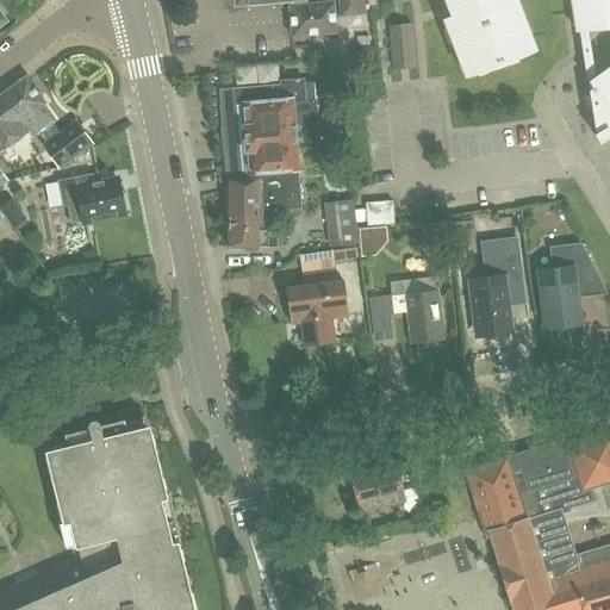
[(234,0),(235,6),(253,5),(288,2),(291,37),(336,32),(334,1),(306,5),(305,0),(234,0)]
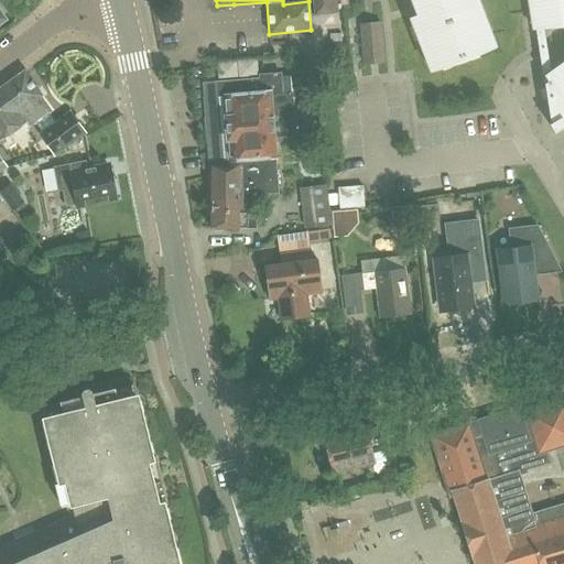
[(335,0),(313,0),(315,15),(337,14),(335,0)]
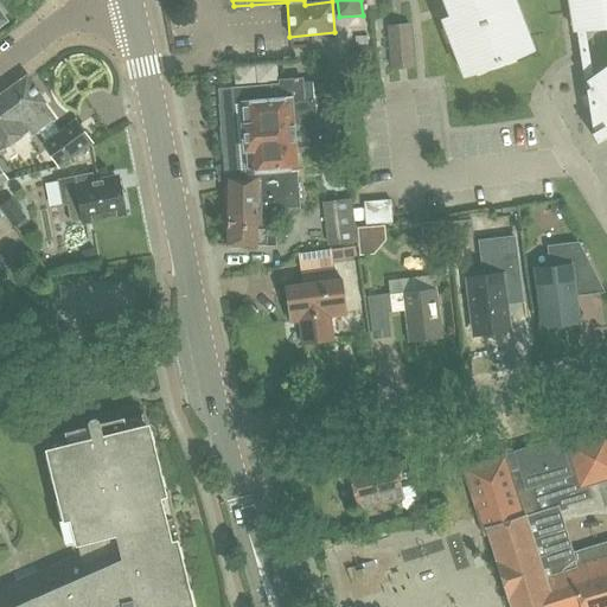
[(445,0),(451,17),(442,20),(455,53),(465,50),(473,70),(462,74),(464,76),(516,56),(513,48),(529,42),(513,0),(445,0)]
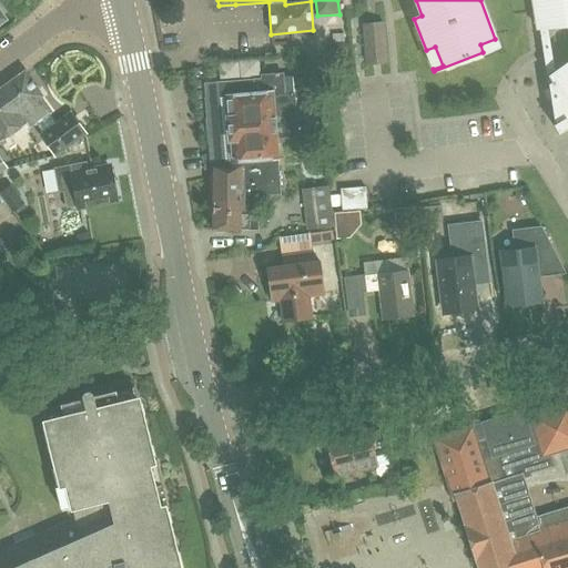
[(567,0),(531,0),(537,28),(567,22),(567,0)]
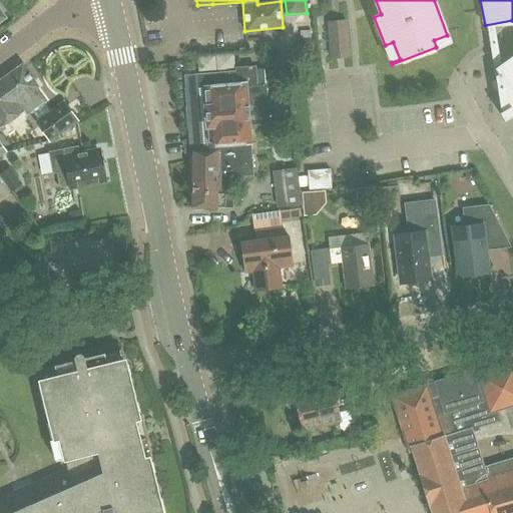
[(346,20),(328,22),(331,58),(349,57),(346,20)]
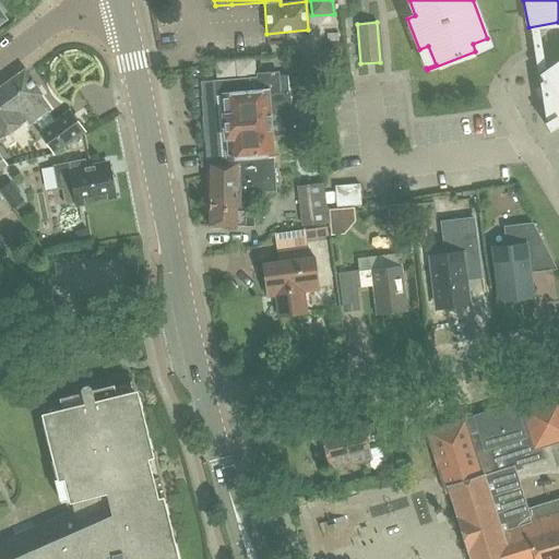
[(546,78),(538,83),(545,122),(544,122),(549,131),(558,125),(558,63),(543,73),(546,78)]
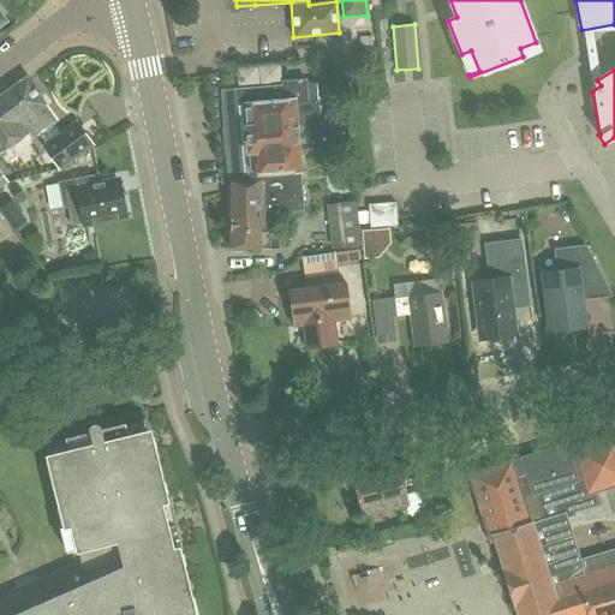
[(27,78),(0,96),(0,151),(29,131),(33,136),(55,119),(27,78)]
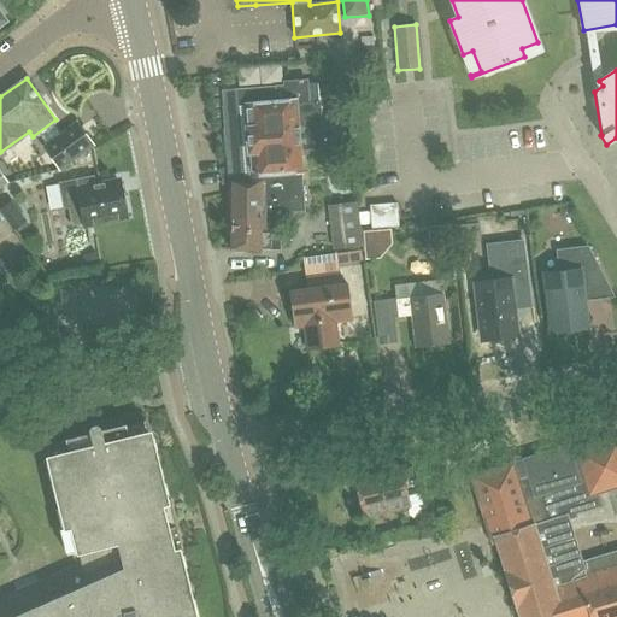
[(283,87),(234,90),(235,109),(246,107),(248,129),(246,129),(248,154),(250,154),(252,176),(257,175),(262,175),(262,180),(264,200),(304,199),(301,171),(300,151),(323,150),(318,100),(317,100),(316,84),(306,86),(306,80),(283,82),(283,87)]
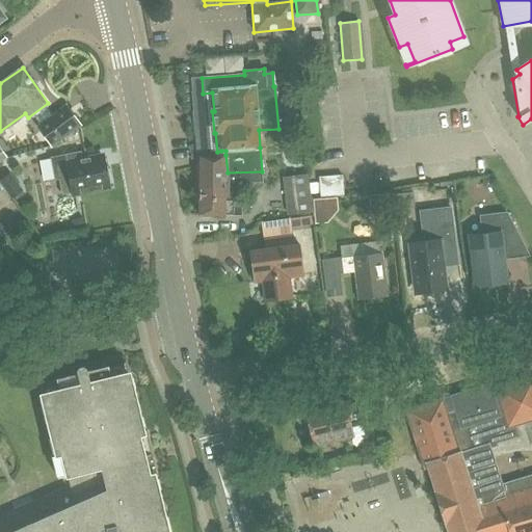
[(65,106),(37,127),(51,145),(80,125),(65,106)]
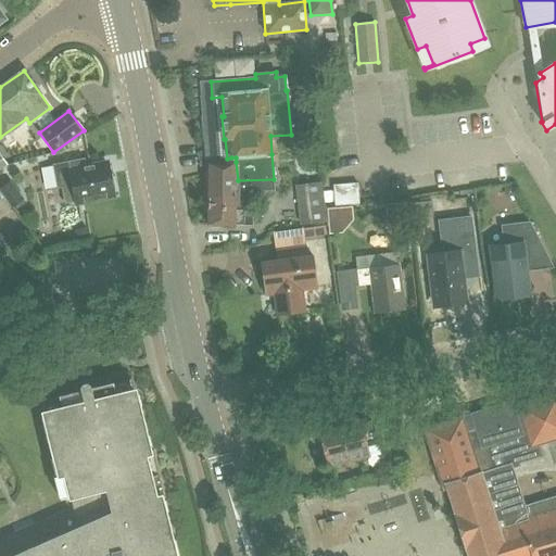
[(84,160),(54,166),(59,187),(63,186),(66,205),(113,196),(112,191),(113,189),(112,179),(109,177),(106,163),(85,167),(84,160)]
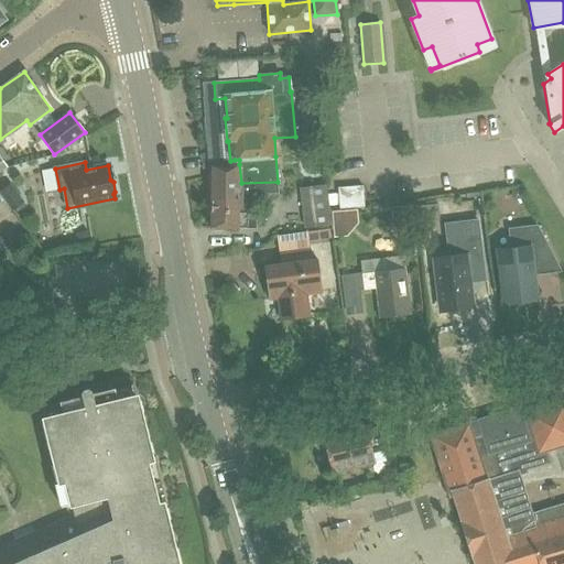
[(209,170),(209,196),(212,196),(210,227),(255,228),(256,194),(279,194),(278,182),(241,183),(239,164),(213,166),(213,171),(209,170)]
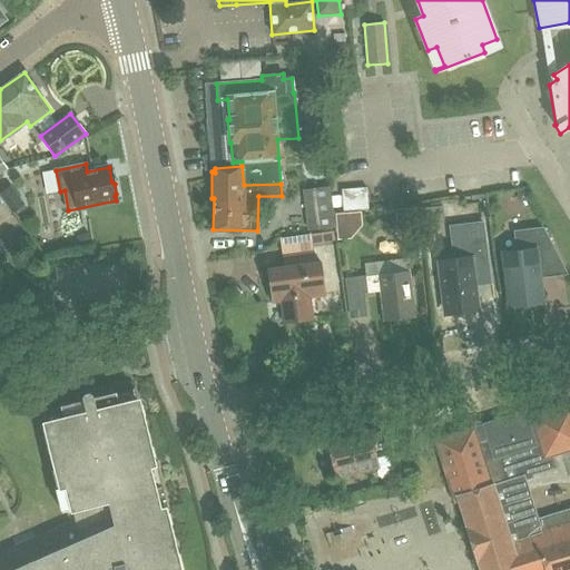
[(331,184),(303,185),(303,195),(305,195),(305,197),(308,225),(308,229),(332,228),(332,223),(330,197),(330,196),(331,195),(331,184)]
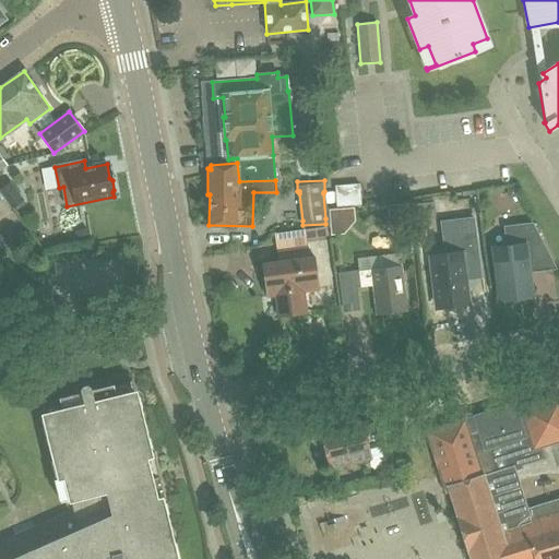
[(10,182),(0,190),(12,207),(23,200),(10,182)]
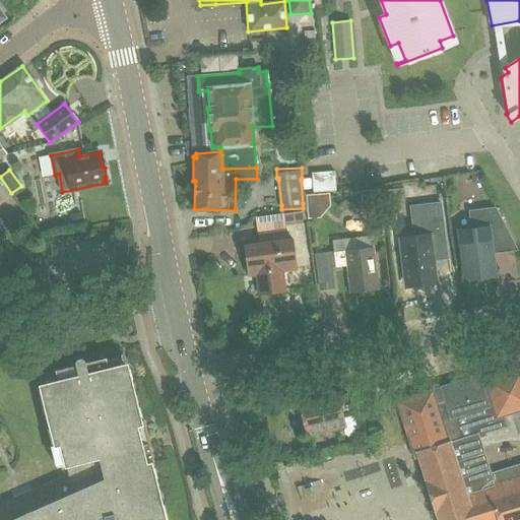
[(333,172),(311,173),(313,194),(329,193),(334,193),(333,172)]
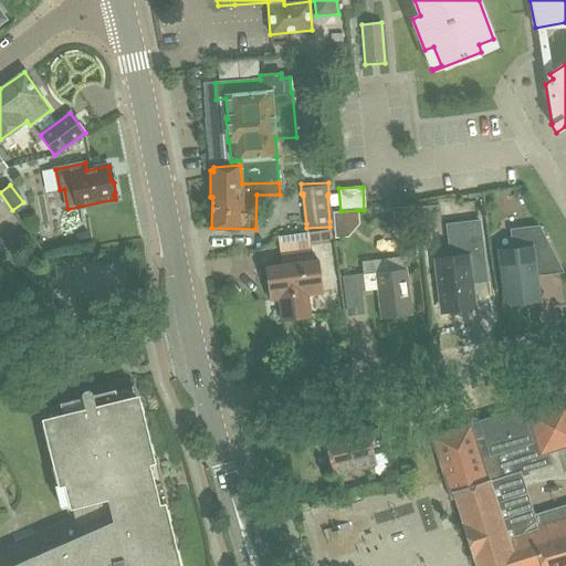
[(524,190),(515,191),(516,200),(525,199),(524,190)]
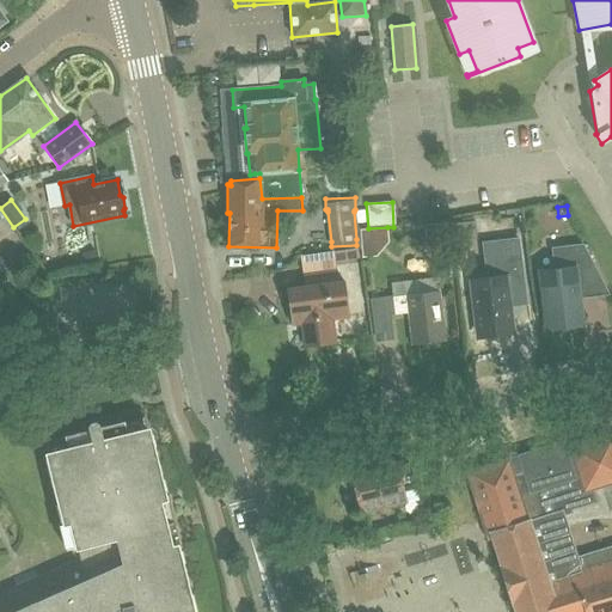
[(444,225),(424,226),(426,236),(438,245),(446,244),(444,225)]
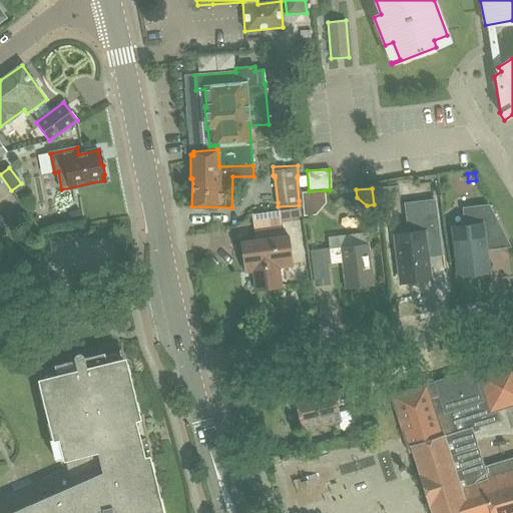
[(309,191),(302,192),(303,215),(315,214),(325,202),(325,190),(309,191)]
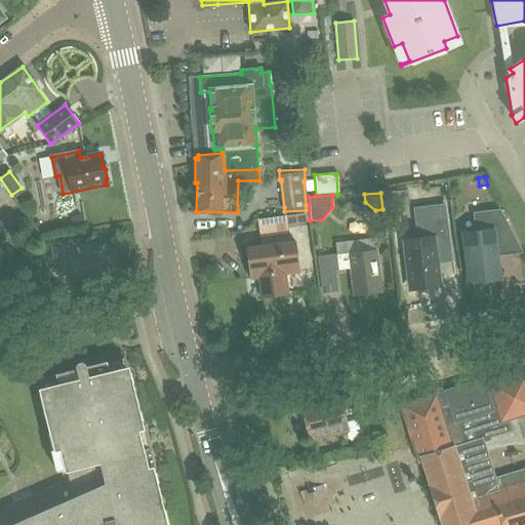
[(417,240),(404,242),(410,288),(439,285),(435,255),(450,253),(444,205),(414,209),(417,240)]
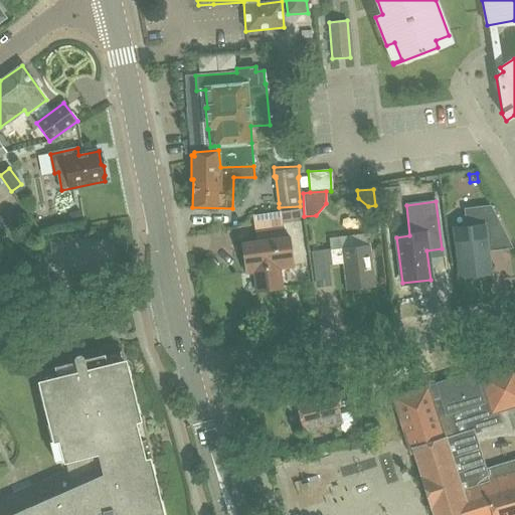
[(467,228),(455,230),(461,276),(488,273),(485,243),(507,240),(490,206),(489,206),(465,209),(467,228)]
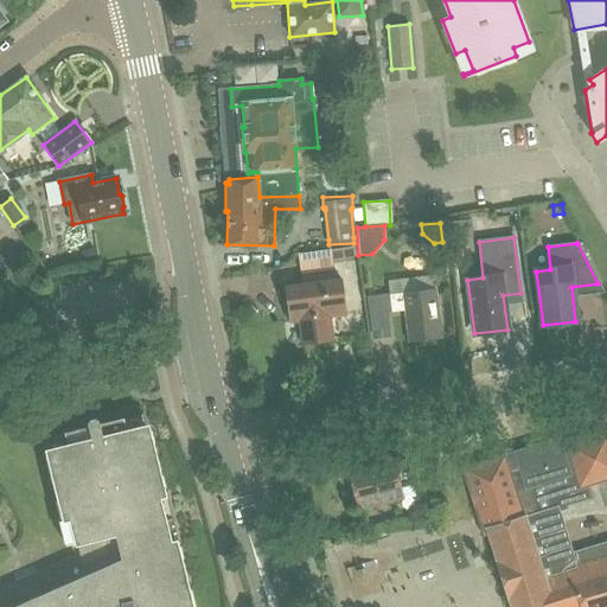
[(355,244),(296,251),(299,270),(333,266),(333,260),(357,257),(355,244)]
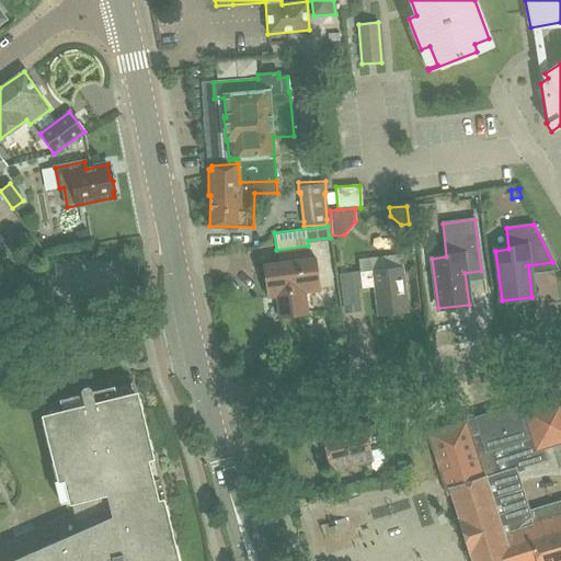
[(86,229),(79,231),(81,242),(88,241),(86,229)]
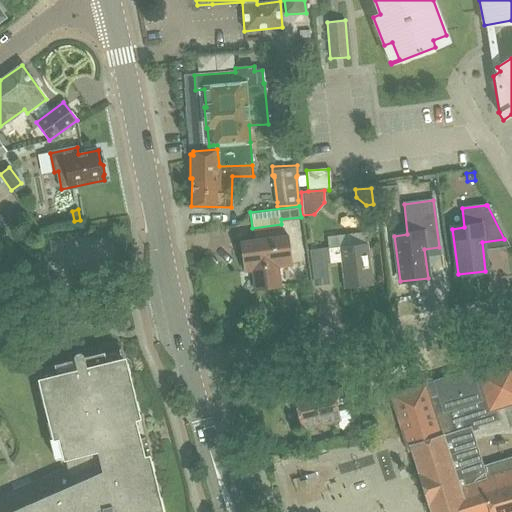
[(253,238),(240,240),(243,272),(252,271),(254,290),(280,287),(278,267),(292,265),(286,234),(283,235),(281,224),(252,228),(253,238)]
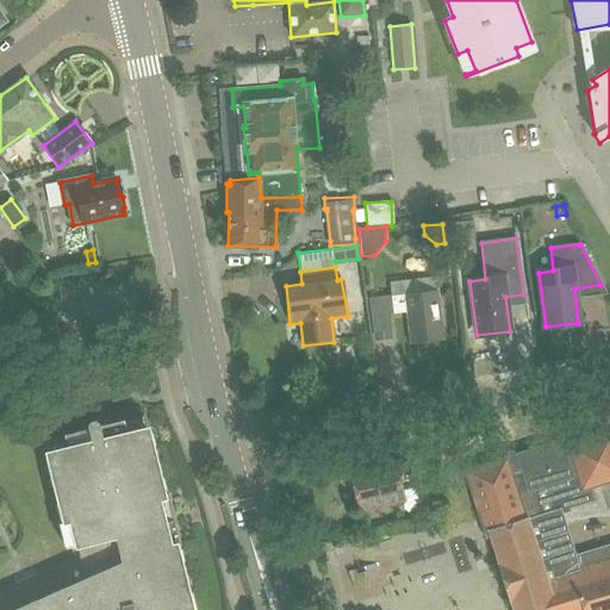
[(437,291),(391,297),(393,315),(406,312),(411,343),(443,340),(437,291)]
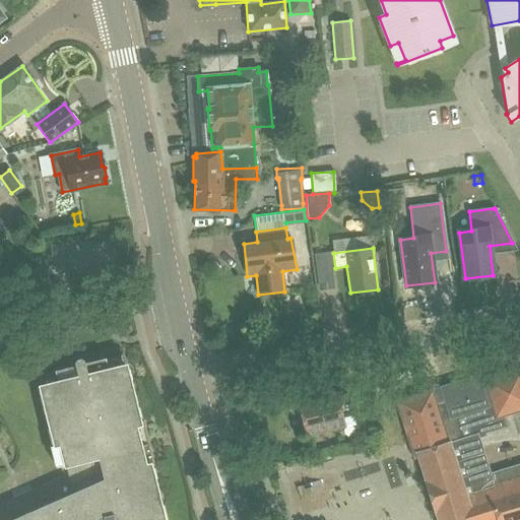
[(519,279),(519,252),(502,253),(502,280),(519,279)]
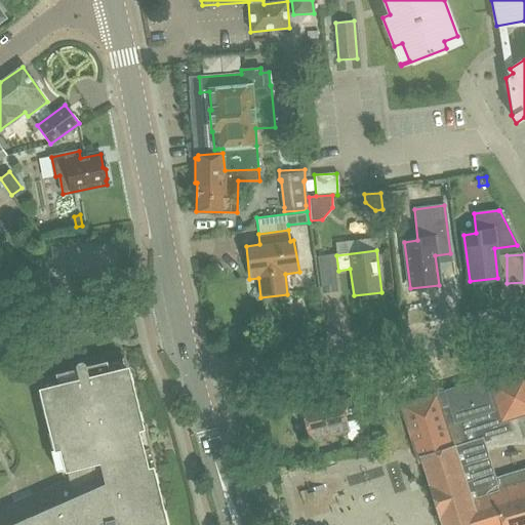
[(318,256),(320,273),(334,271),(332,255),(318,256)]
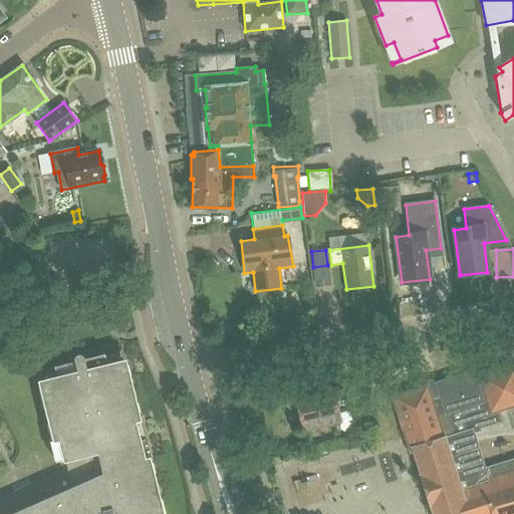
[(274,317),(264,317),(265,336),(275,336),(274,317)]
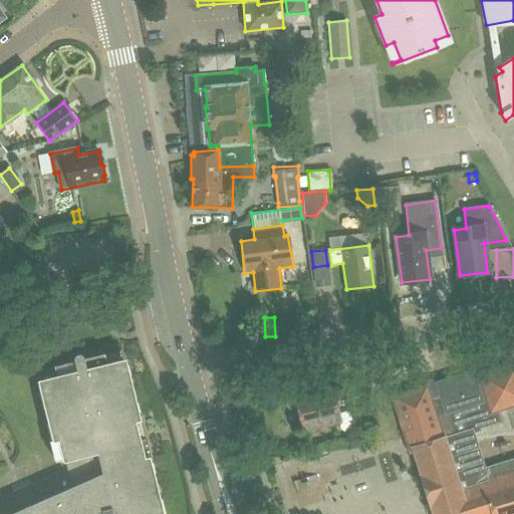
[(0,513),(162,513),(159,498),(160,498),(160,497),(161,497),(161,496),(161,495),(162,495),(162,494),(162,493),(161,493),(161,492),(161,491),(160,491),(160,490),(159,490),(159,489),(158,489),(157,489),(156,489),(149,460),(153,459),(143,417),(139,418),(132,389),(133,388),(134,388),(134,387),(134,386),(134,384),(135,384),(134,383),(134,382),(134,381),(133,380),(132,379),(131,379),(130,379),(129,379),(121,349),(84,358),(84,355),(80,353),(76,354),(73,358),(74,361),(38,370),(45,400),(44,400),(44,401),(43,401),(43,402),(42,403),(42,404),(42,405),(42,406),(42,407),(43,407),(43,408),(44,408),(44,409),(45,409),(46,409),(46,410),(47,410),(54,438),(50,439),(56,462),(60,461),(62,470),(0,497),(0,513)]
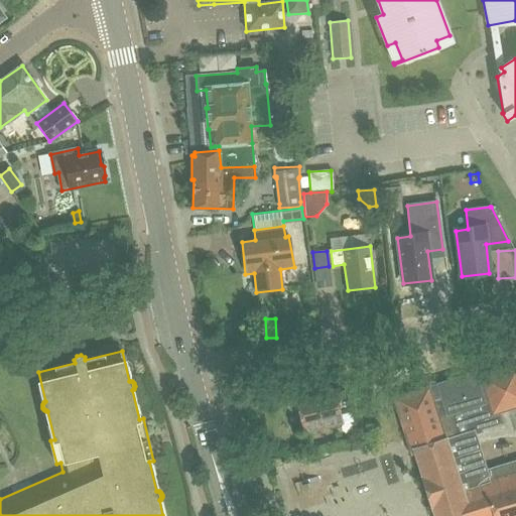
[(428,387),(393,398),(411,456),(415,454),(434,515),(515,515),(515,471),(490,479),(475,432),(502,423),(499,412),(515,406),(515,365),(480,377),(481,379),(477,380),(475,373),(437,384),(437,386),(429,388),(428,387)]
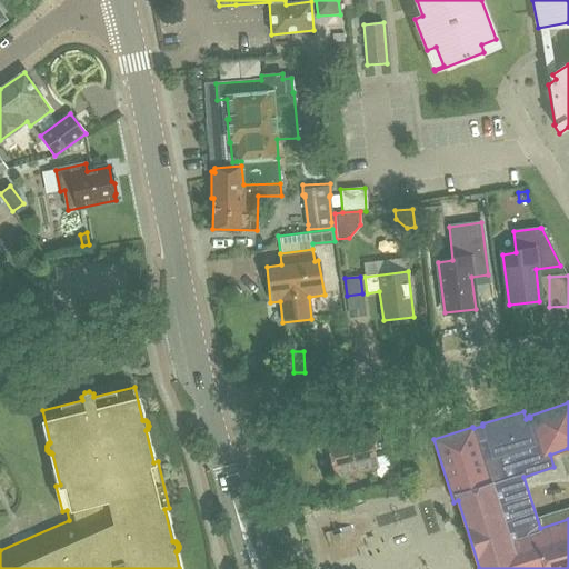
[(396,423),(367,429),(373,456),(385,452),(386,458),(403,453),(396,423)]
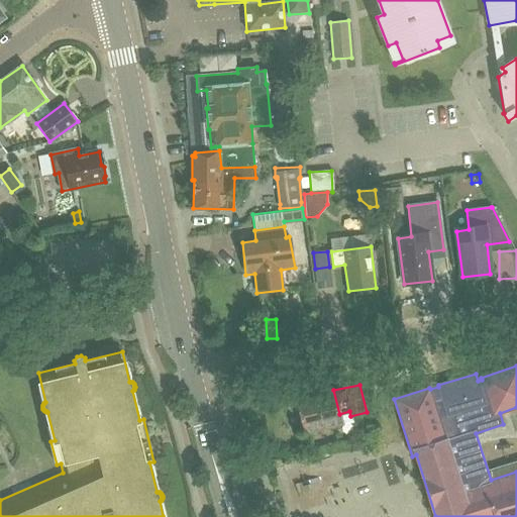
[(333,390),(297,399),(305,433),(342,424),(339,414),(333,390)]
